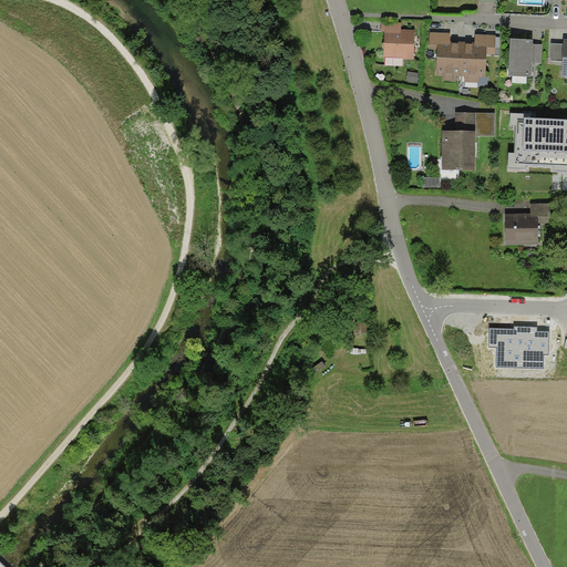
[(401,29),(401,22),(382,21),(381,31),(385,31),(385,32),(401,33),(401,29)]
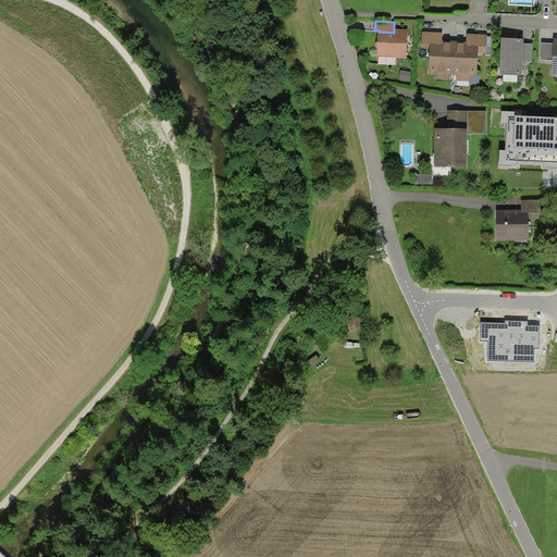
[(408,29),(394,28),(394,33),(379,32),(378,57),(407,59),(408,29)]
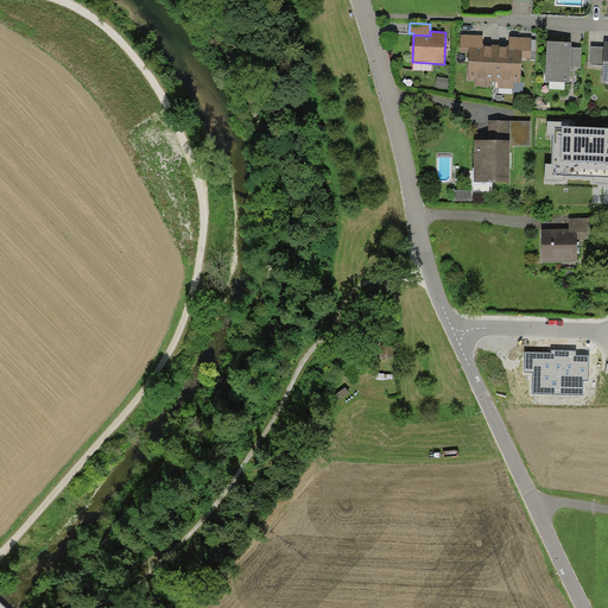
[(483,36),(461,35),(460,52),(468,52),(467,81),(475,81),(474,87),(491,88),(491,81),(494,81),(495,44),(483,44),(483,36)]
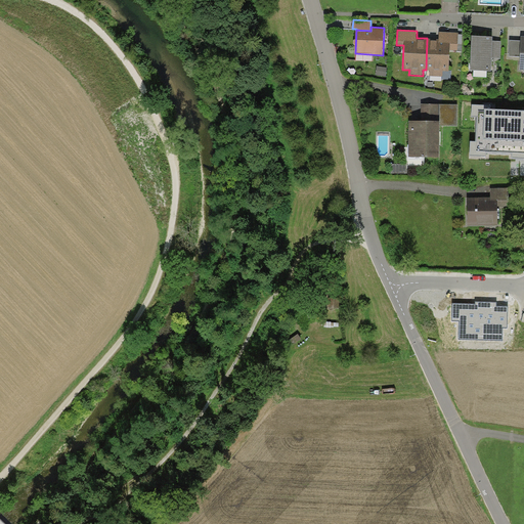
[(438,38),(427,38),(426,70),(429,70),(429,75),(442,76),(442,70),(448,71),(449,50),(457,50),(459,33),(438,32),(438,38)]
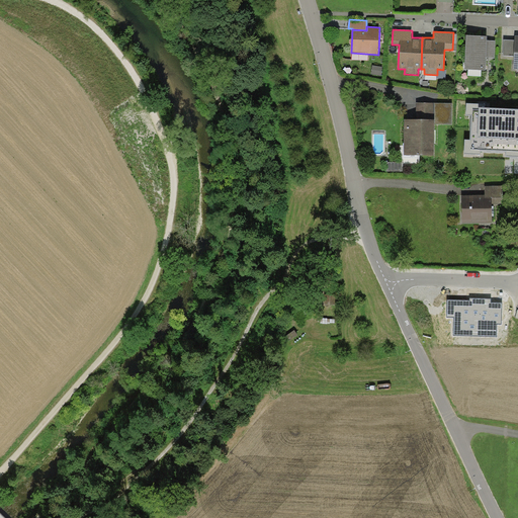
[(487,35),(466,34),(464,69),(486,70),(486,58),(487,40),(487,35)]
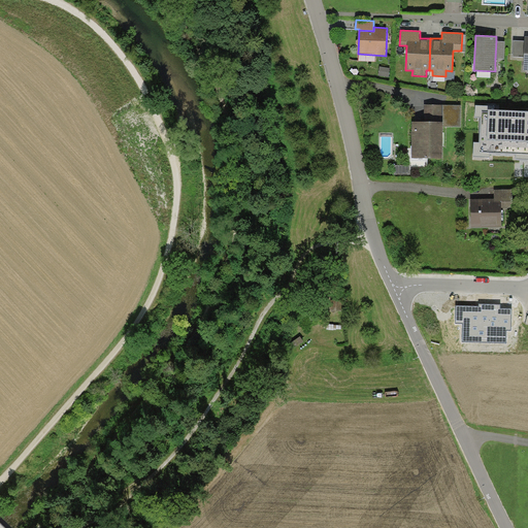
[(513,57),(524,57),(525,41),(514,40),(513,57)]
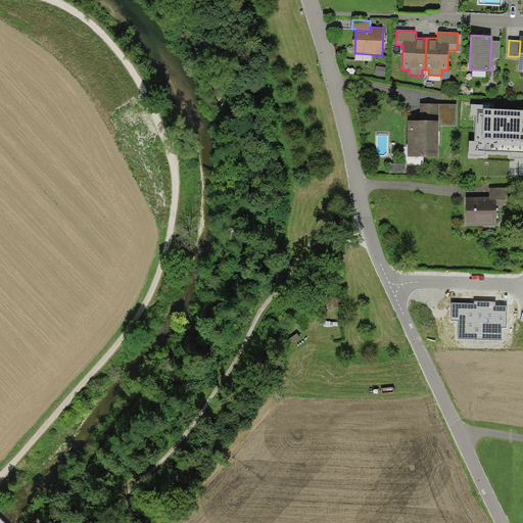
[(500,41),(491,41),(490,58),(500,58),(500,41)]
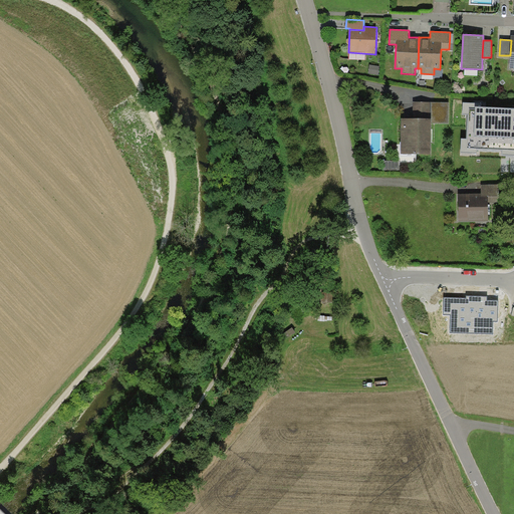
[(449,102),(414,101),(413,118),(402,118),(401,154),(431,154),(431,123),(449,123),(449,102)]
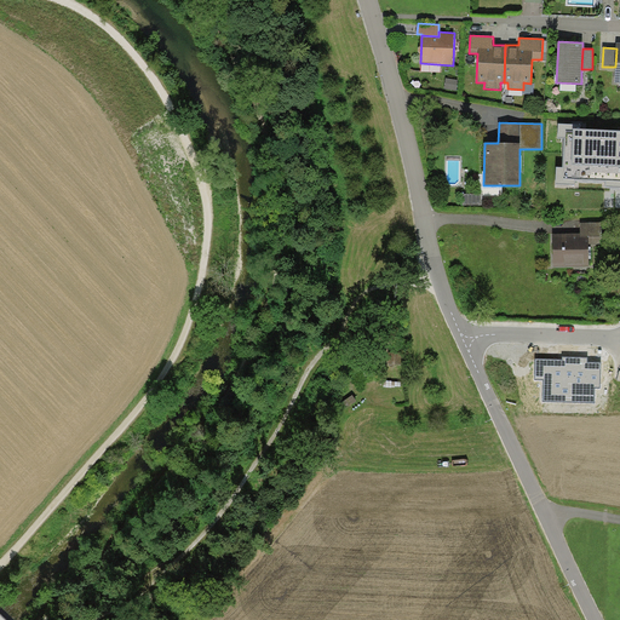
[(581,125),(558,124),(558,138),(564,138),(563,167),(557,167),(556,183),(575,184),(575,181),(606,182),(606,187),(619,188),(619,130),(580,128),(581,125)]
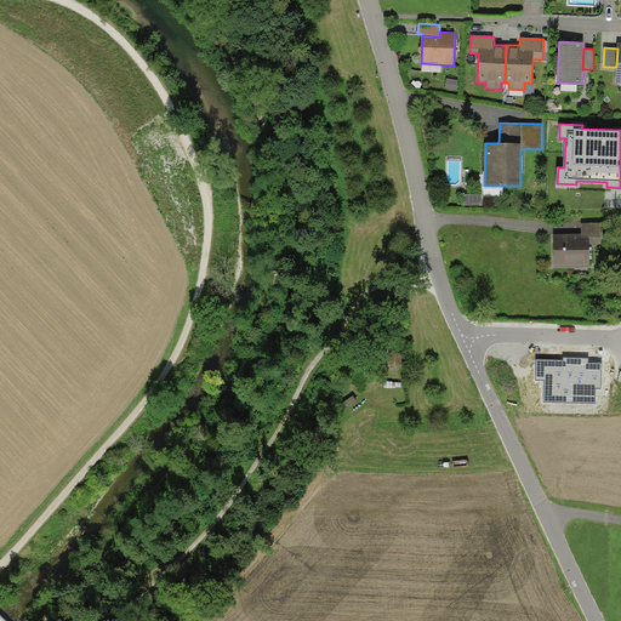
[(483,194),(463,194),(463,206),(466,206),(483,206),(483,194)]
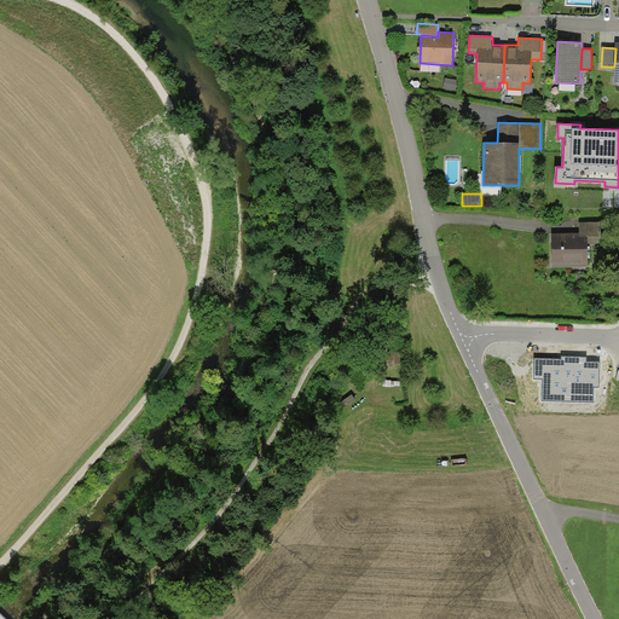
[(579,223),(579,233),(579,237),(588,237),(589,243),(601,243),(601,223),(579,223)]
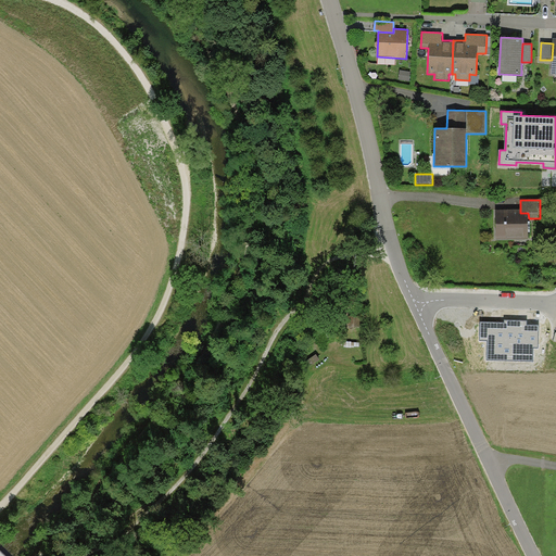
[(520,210),(495,210),(495,239),(529,239),(529,218),(528,213),(520,213),(520,210)]
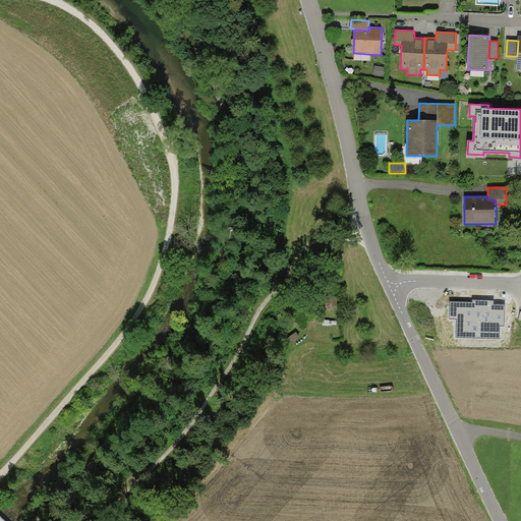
[(326,296),(325,305),(335,305),(335,296),(326,296)]
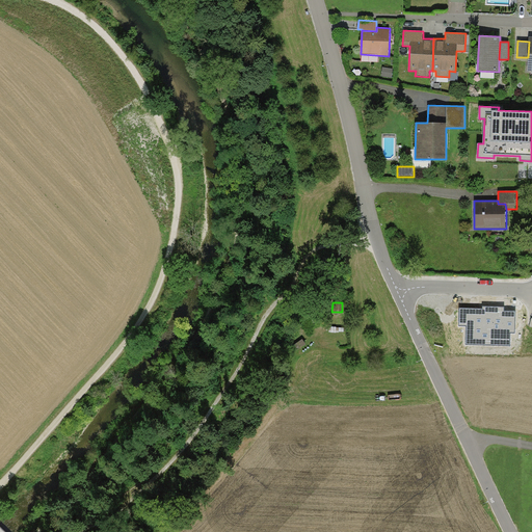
[(482,309),(458,308),(458,326),(466,326),(466,344),(510,345),(510,334),(515,334),(516,311),(505,311),(505,307),(482,307),(482,309)]
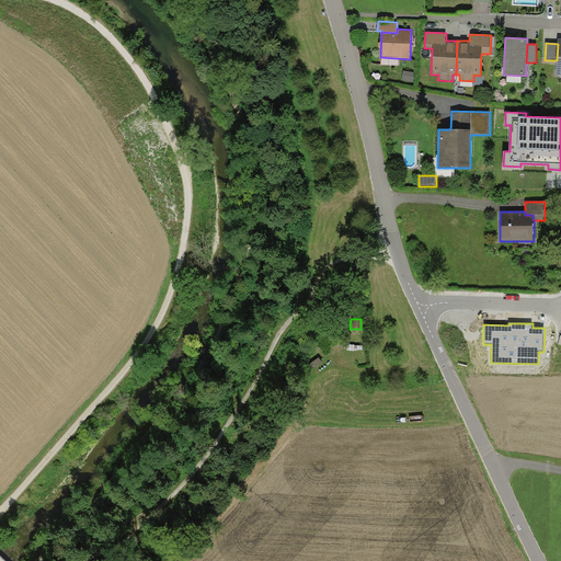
All buildings are outlined.
